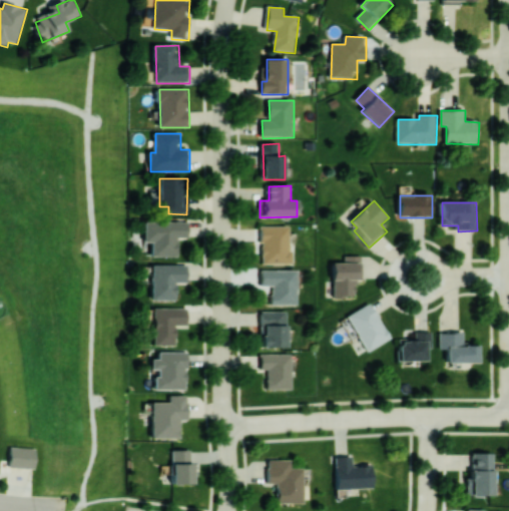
[(179,258),(179,238),(189,238),(189,221),(145,222),(145,242),(153,242),(153,258),(179,258)]
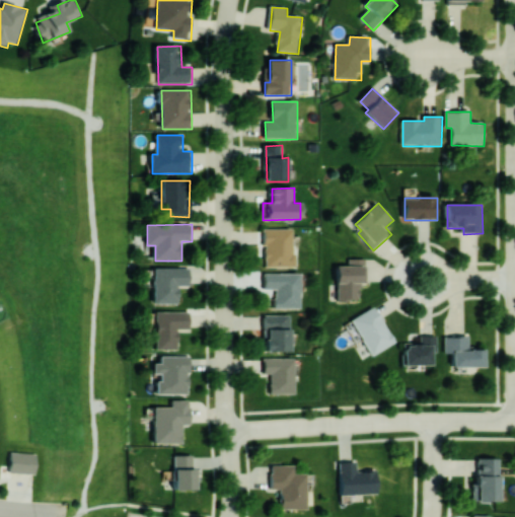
[(294,229),(266,230),(267,268),(295,268),(294,229)]
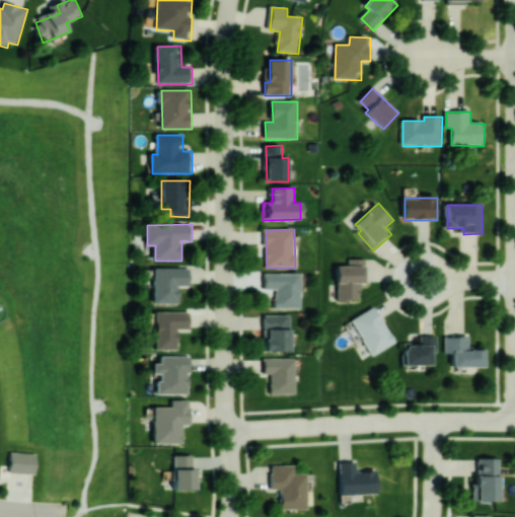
[(339,267),(339,301),(362,300),(361,284),(369,283),(368,260),(351,260),(351,267),(339,267)]
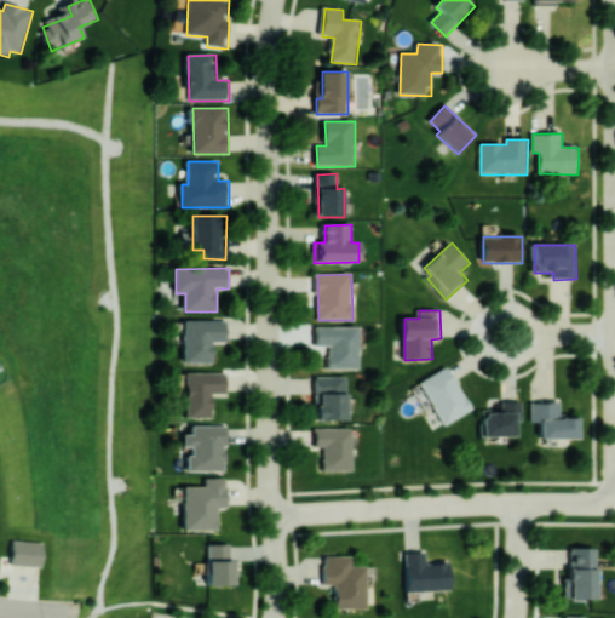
[(228,343),(228,321),(187,321),(187,364),(217,364),(216,343),(228,343)]
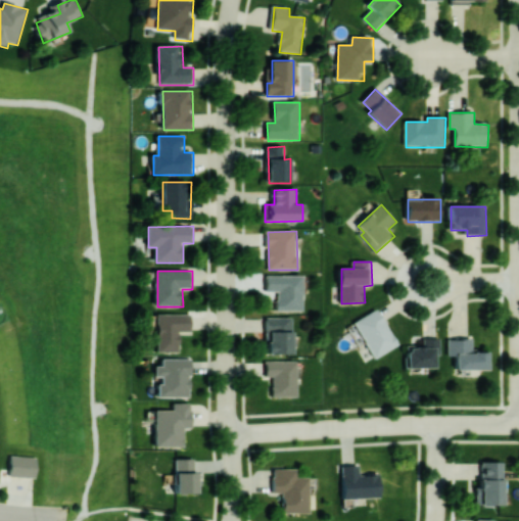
[(303,277),(268,276),(268,292),(278,292),(278,312),(303,312),(303,277)]
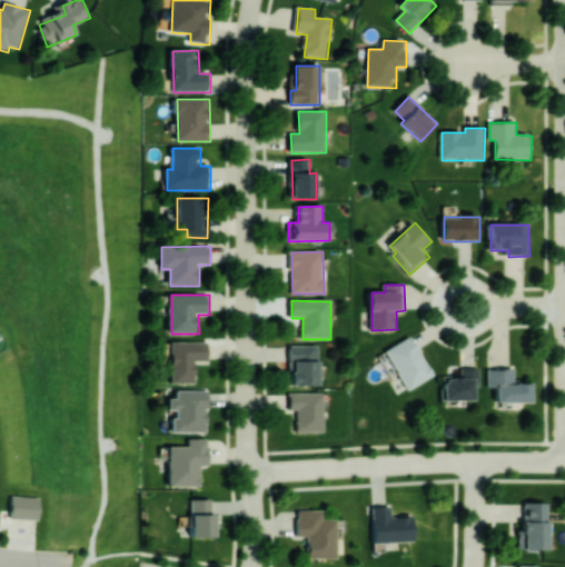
[(388,350),(407,390),(434,378),(415,338),(388,350)]
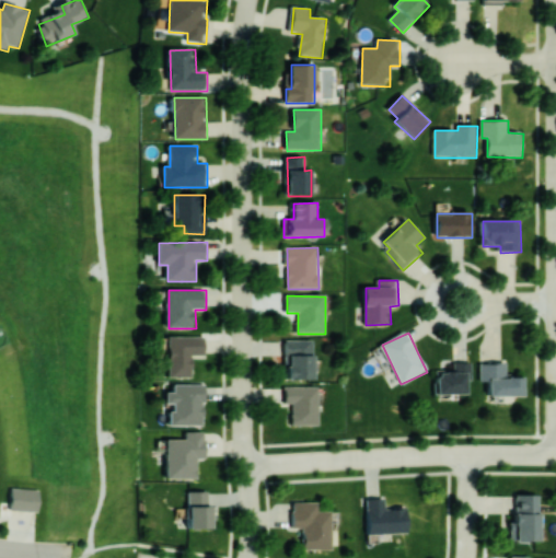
[(194,379),(194,356),(206,356),(207,338),(171,337),(170,378),(194,379)]
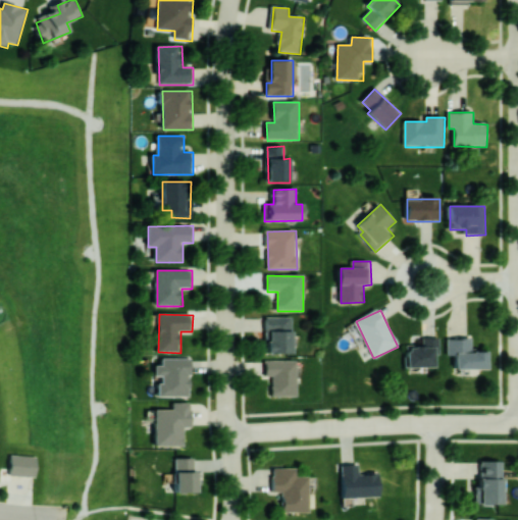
[(293,318),(268,317),(267,355),(292,355),(293,318)]
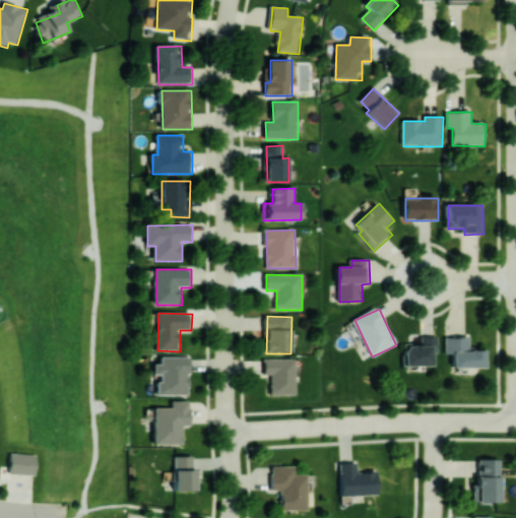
[(406,367),(434,367),(434,354),(440,354),(439,337),(423,337),(423,344),(406,345),(406,367)]
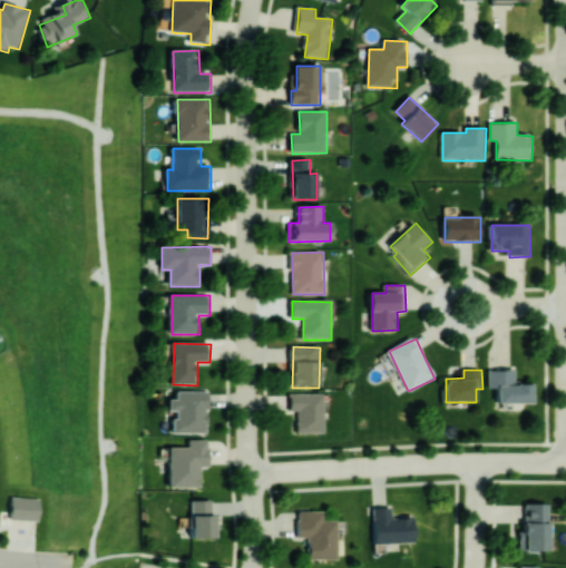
[(517,370),(490,371),(490,388),(498,388),(499,404),(534,403),(533,384),(517,385),(517,370)]
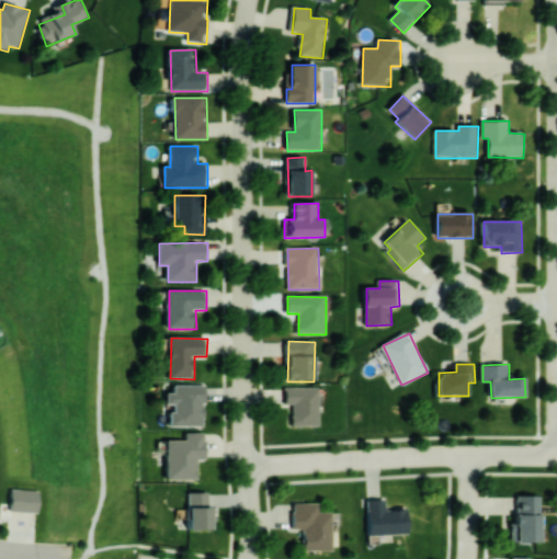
[(172,426),(206,428),(206,386),(175,385),(175,392),(168,392),(168,406),(172,406),(172,426)]
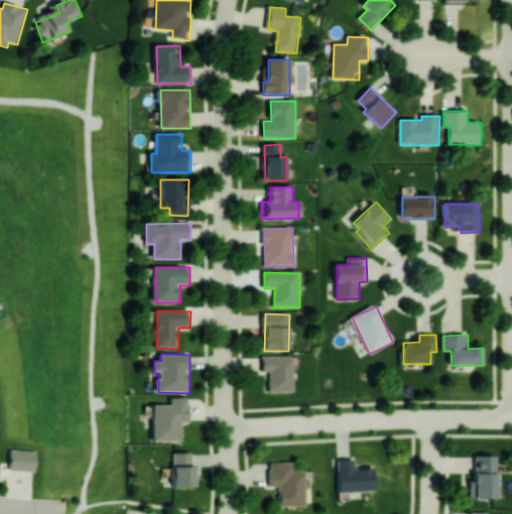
[(293,392),(294,358),(264,357),(263,373),(270,373),(270,392),(293,392)]
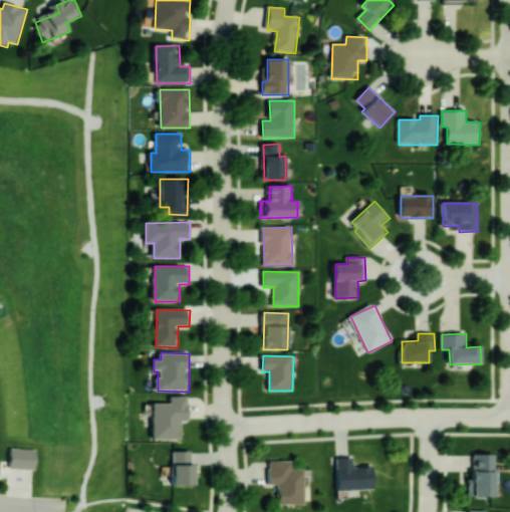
[(181,441),(182,421),(189,421),(190,398),(171,397),(171,404),(154,404),(153,440),(181,441)]
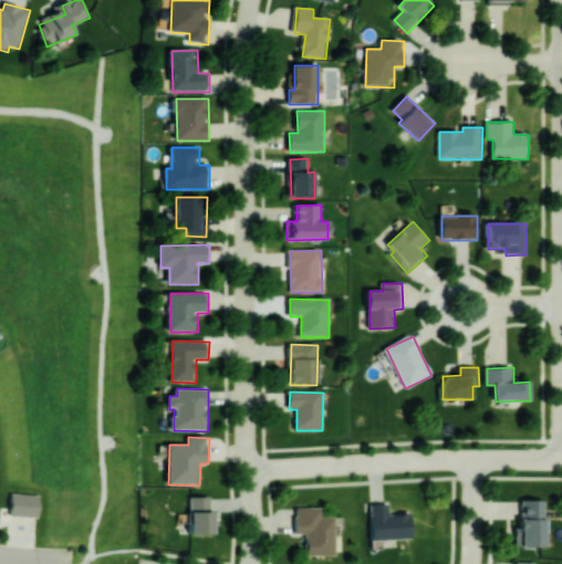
[(41,519),(42,497),(13,495),(12,518),(41,519)]
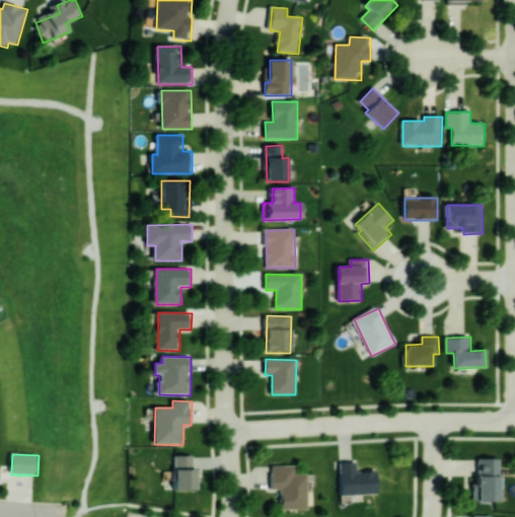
[(175,491),(196,491),(196,455),(175,456),(175,491)]
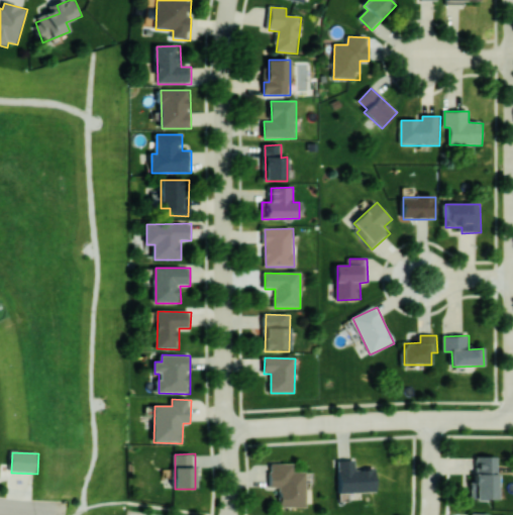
[(498,457),(477,457),(476,500),(497,500),(498,457)]
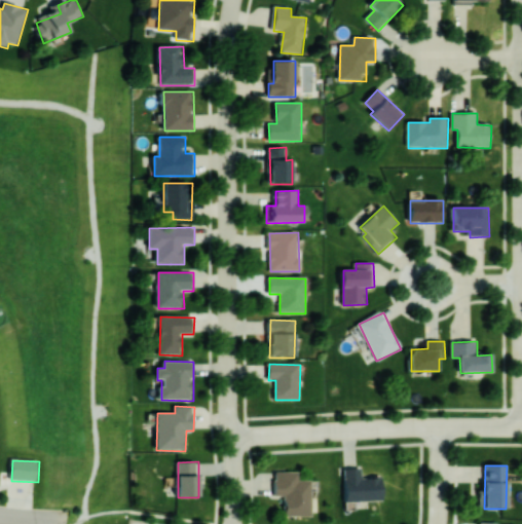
[(383,501),(382,478),(363,479),(362,469),(345,470),(346,502),(383,501)]
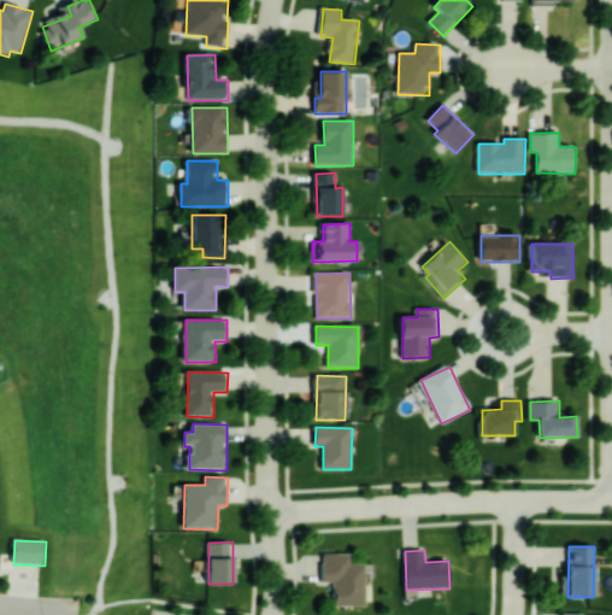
[(365,607),(365,564),(351,564),(351,555),(323,555),(323,584),(334,584),(334,607),(365,607)]
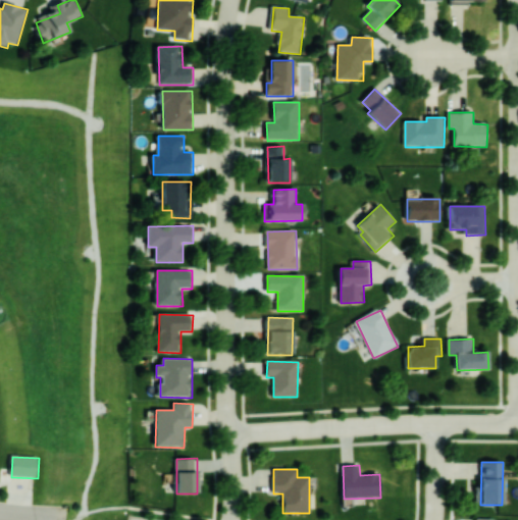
[(15,489),(13,503),(22,504),(24,490),(15,489)]
